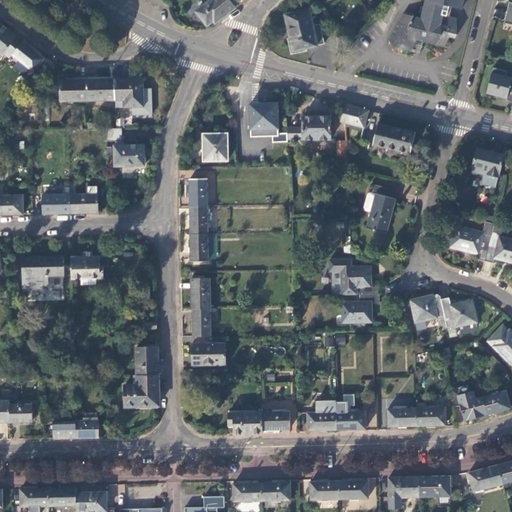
[(216,23),(236,7),(234,4),(230,0),(210,0),(195,12),(206,26),(213,21),(216,23)]
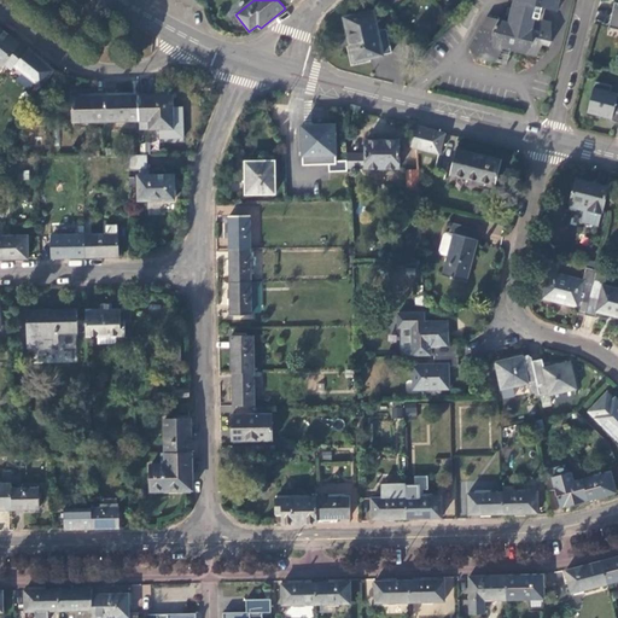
[(517,0),(512,22),(499,21),(494,29),(481,25),(468,48),(476,62),(495,63),(502,50),(511,51),(522,53),(536,57),(542,46),(549,47),(546,33),(553,12),(566,9),(567,0),(517,0)]
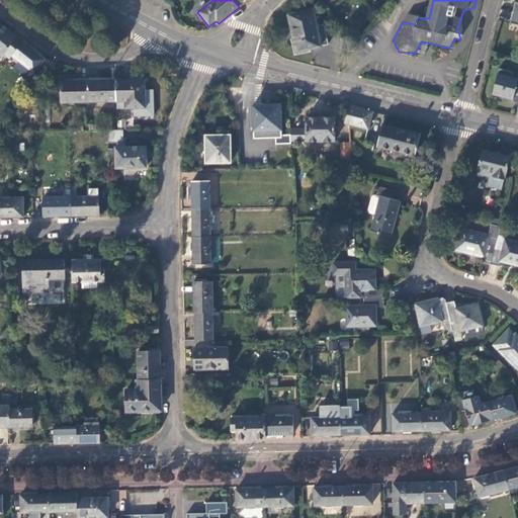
[(312,9),(287,15),(295,52),(319,46),(312,9)]
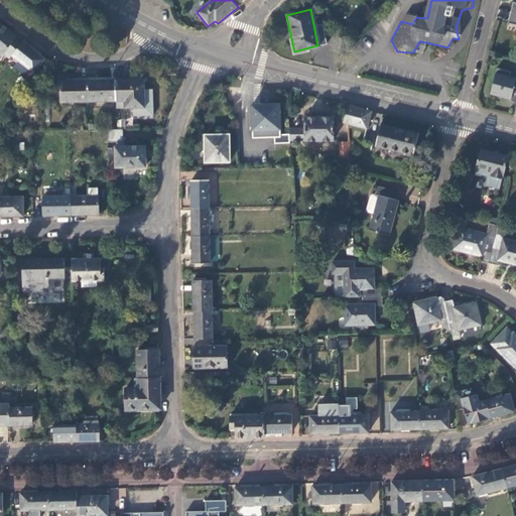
[(0,23),(0,54),(1,56),(3,54),(9,58),(12,55),(24,40),(17,35),(16,37),(0,23)]
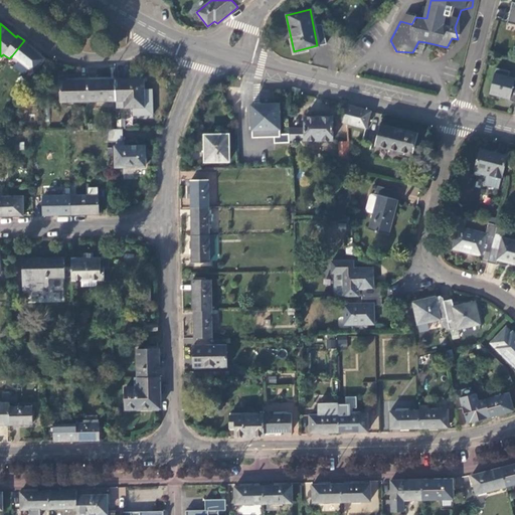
[(34,47),(24,39),(24,40),(12,55),(34,72),(44,59),(32,49),(34,47)]
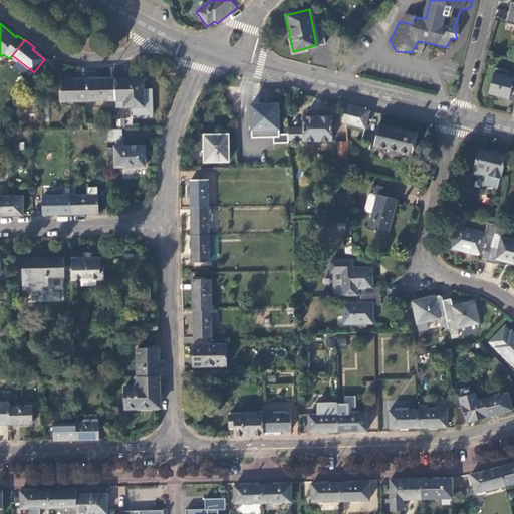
[(509,71),(495,68),(488,96),(499,98),(500,97),(508,98),(509,99),(509,100),(510,101),(513,102),(513,86),(512,86),(513,78),(513,77),(508,76),(509,71)]
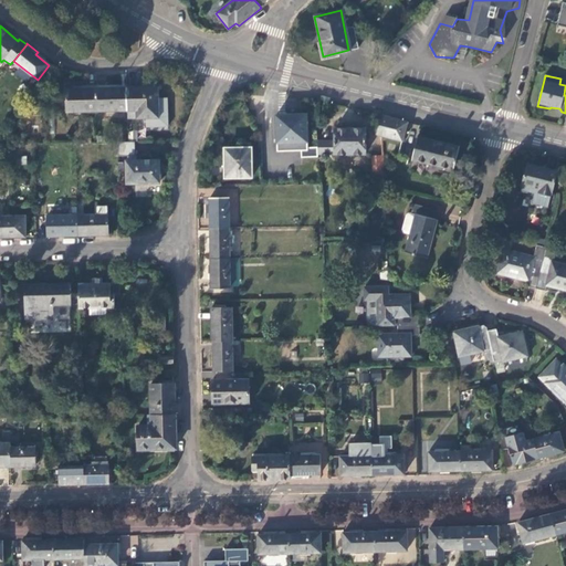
[(96,112),(96,85),(82,85),(82,90),(65,90),(65,113),(96,112)]
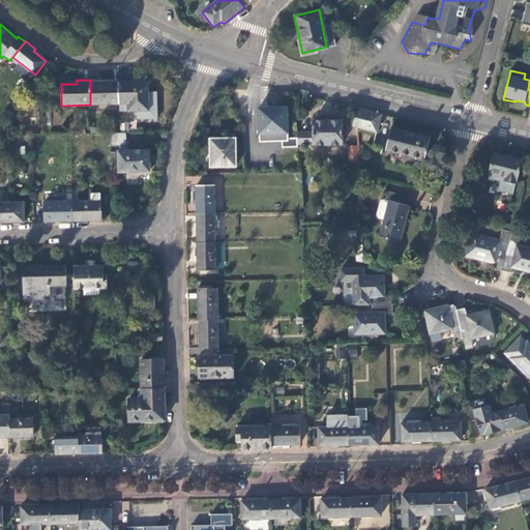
[(102,80),(90,80),(90,105),(118,105),(118,83),(102,83),(102,80)]
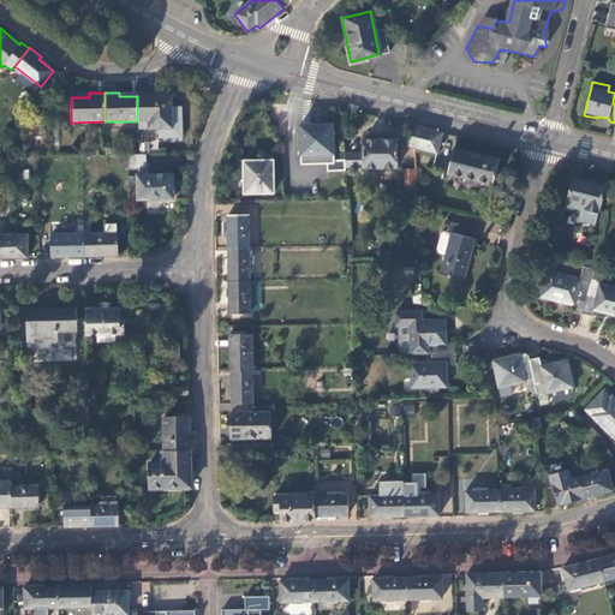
[(137,95),(137,96),(137,121),(149,121),(149,129),(172,129),(172,95),(137,95)]
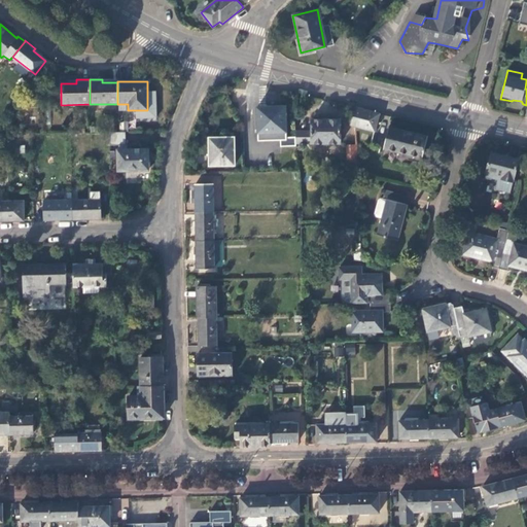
[(286,139),(285,107),(256,107),(257,118),(259,118),(259,142),(280,141),(282,141),(286,141),(286,139)]
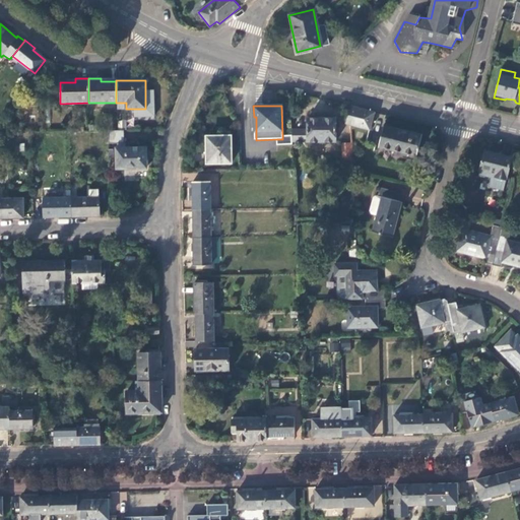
[(348,107),(344,124),(370,130),(375,113),(348,107)]
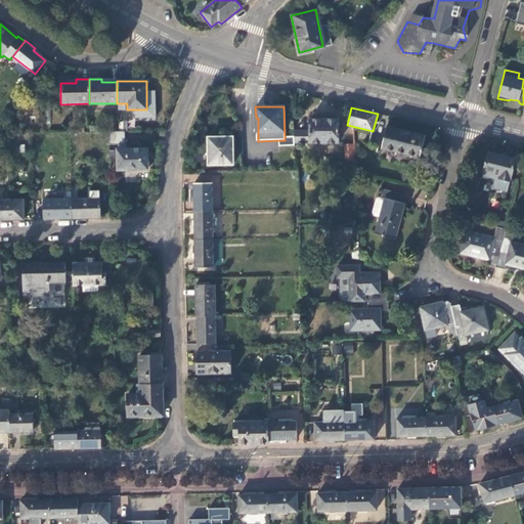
[(341,140),(340,117),(312,117),(312,129),(312,140),(341,140)]
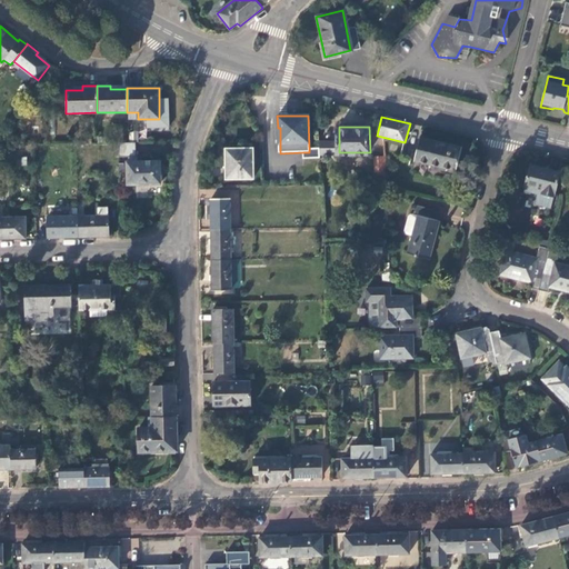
[(462,148),(419,138),(413,161),(456,171),(462,148)]
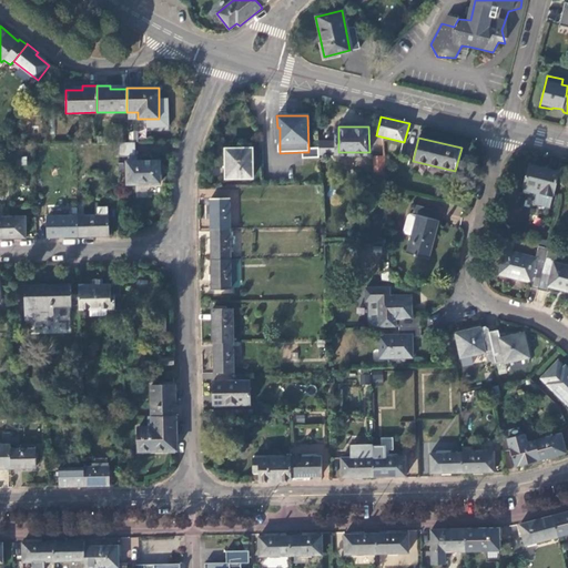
[(321,152),(338,152),(338,140),(321,140),(321,150),(321,152)]
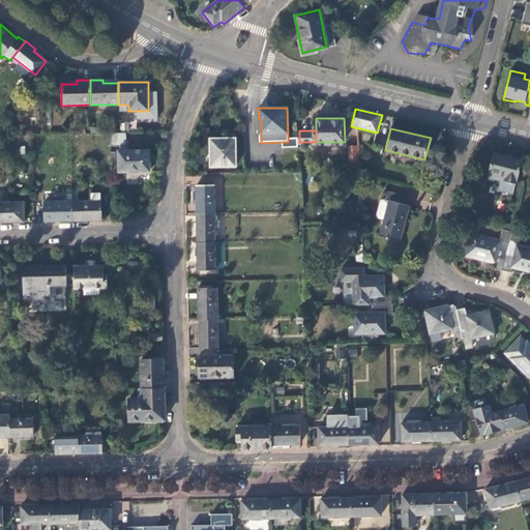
[(114,134),(114,146),(119,146),(125,146),(125,134),(114,134)]
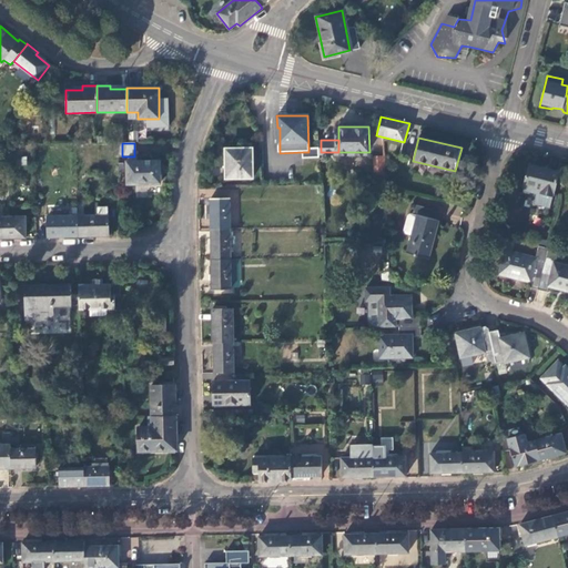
[(252,179),(252,149),(243,149),(243,152),(224,153),(225,180),(252,179)]
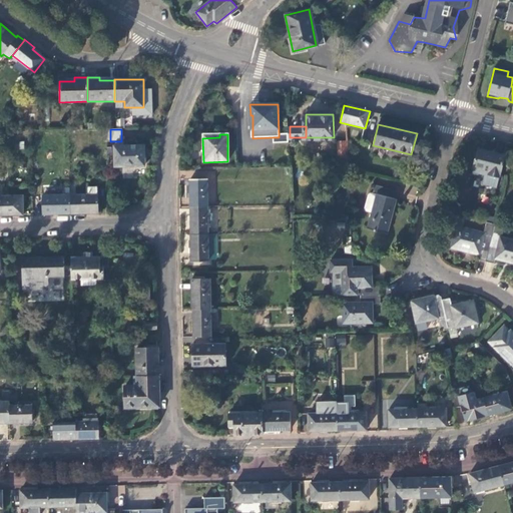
[(279,137),(275,137),(275,143),(290,143),(290,137),(290,135),(279,135),(279,137)]
